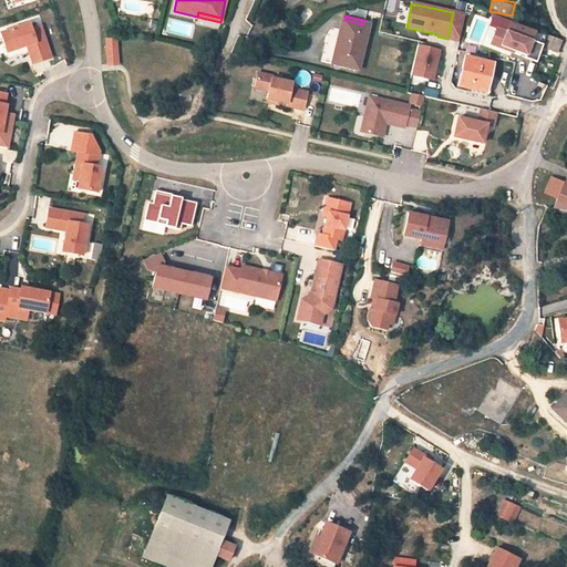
[(338,41),(341,42),(340,45),(337,45),(332,64),(358,70),(369,26),(363,24),(344,20),(342,19),(338,41)]
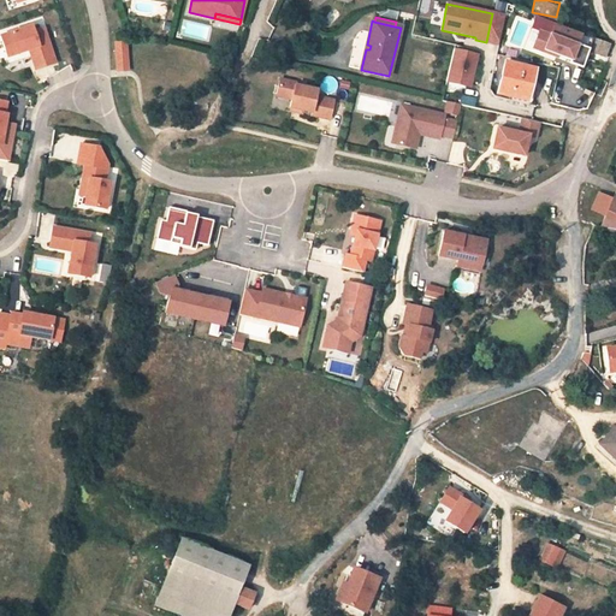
[(539,31),(533,48),(543,52),(544,49),(556,54),(570,59),(570,61),(582,66),(586,55),(588,49),(605,54),(609,42),(593,36),(593,37),(552,23),(549,35),(539,31)]
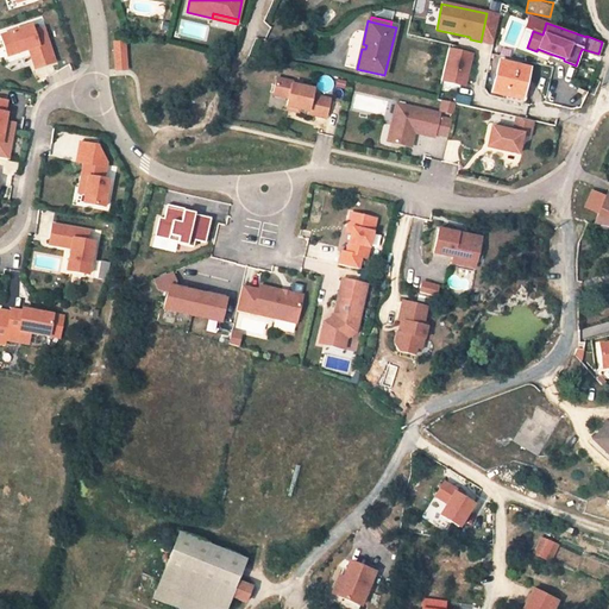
[(31,25),(0,36),(5,51),(16,48),(17,52),(29,49),(33,48),(35,52),(30,54),(36,69),(55,62),(43,27),(33,31),(31,25)]
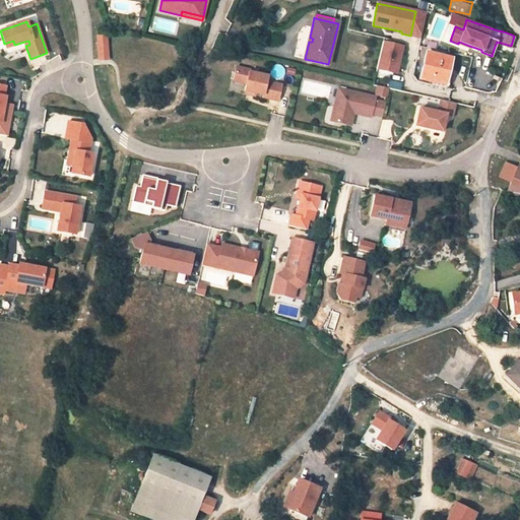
[(107,35),(98,36),(99,51),(108,51),(107,35)]
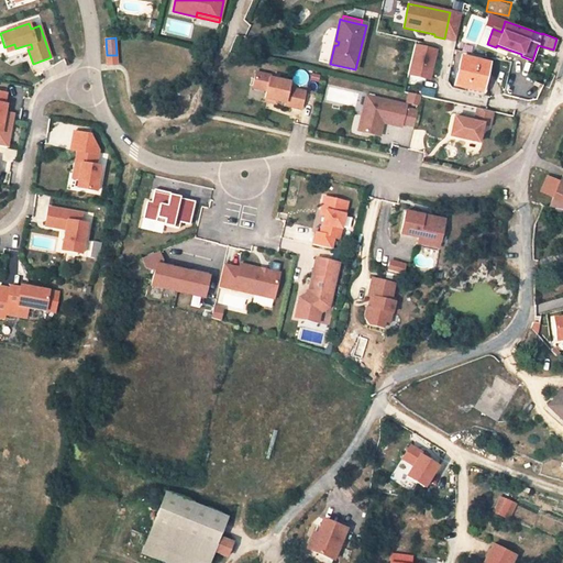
[(434,51),(414,45),(406,75),(427,80),(434,51)]
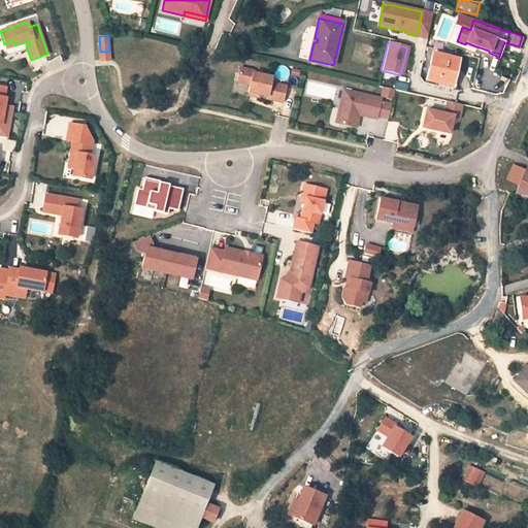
[(109,52),(100,52),(100,60),(109,60),(109,52)]
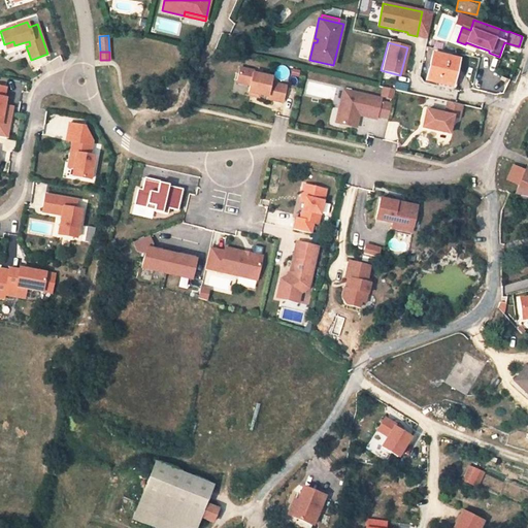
[(457,60),(433,54),(427,79),(452,86),(454,76),(458,77),(460,67),(456,66),(457,60)]
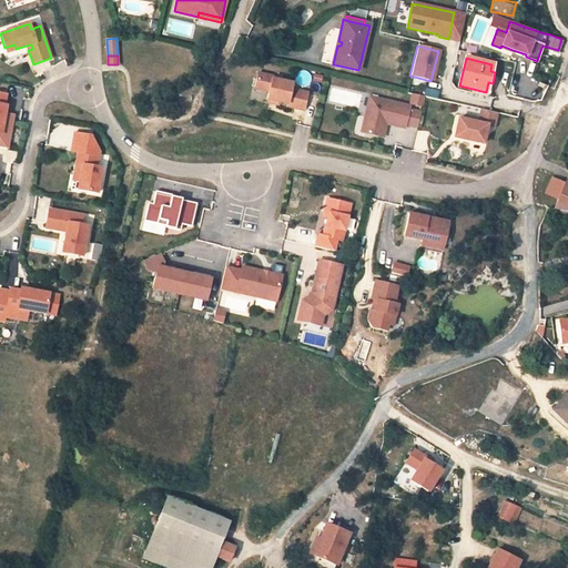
[(273,75),(259,72),(254,88),(269,91),(266,99),(267,99),(279,101),(286,103),(286,105),(304,110),(307,93),(291,89),(292,83),(272,78),(273,75)]
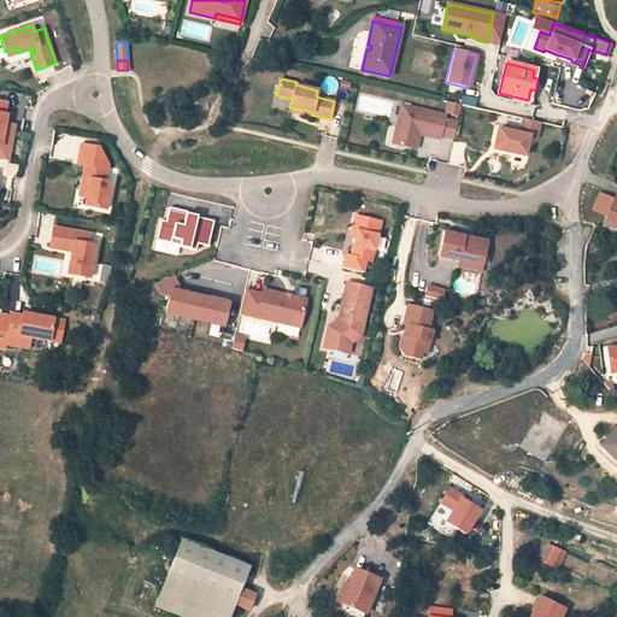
[(460,104),(475,106),(477,98),(463,94),(460,104)]
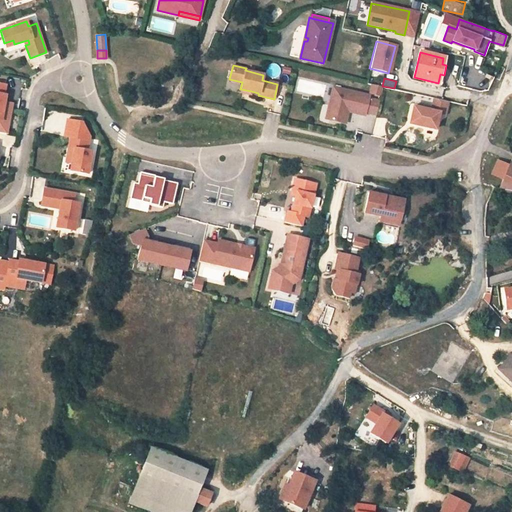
[(239,90),(241,83),(230,81),(229,88),(239,90)]
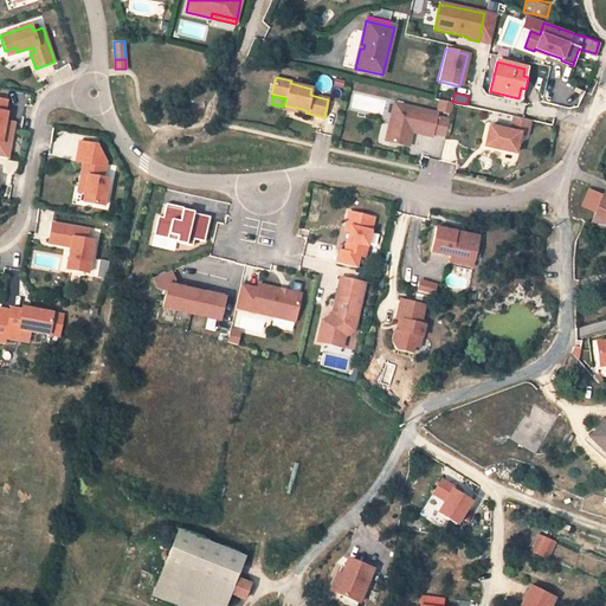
[(436,110),(451,114),(453,102),(438,98),(436,110)]
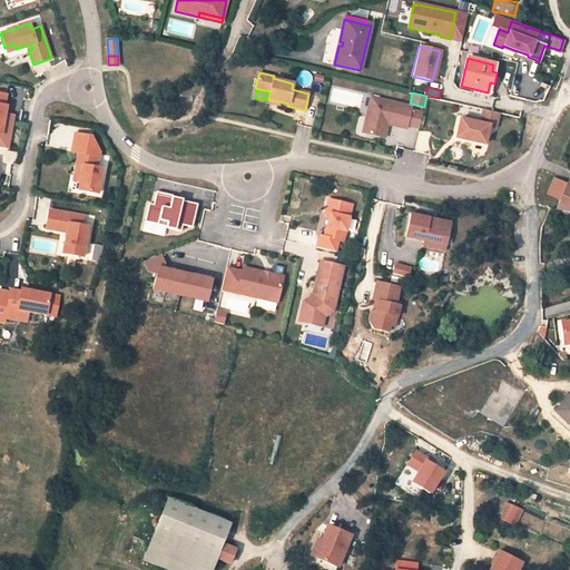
[(366,134),(384,138),(387,124),(406,129),(406,125),(410,110),(411,107),(371,98),(367,114),(371,114),(366,134)]
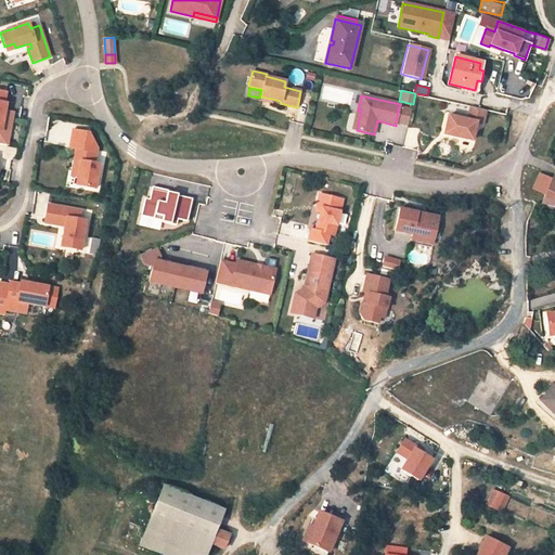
[(0,131),(0,143),(7,145),(14,105),(5,103),(0,131)]
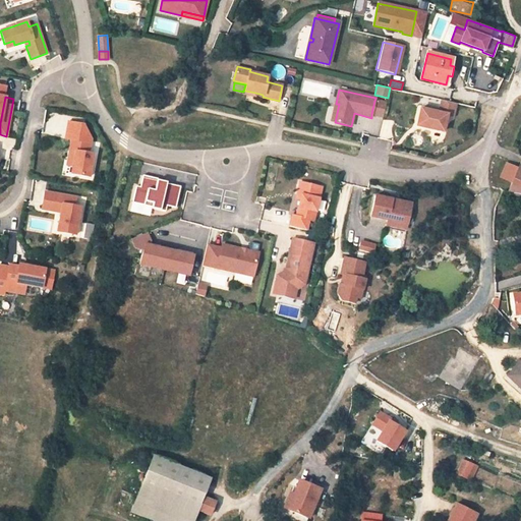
[(371,114),(383,117),(386,103),(374,101),(371,114)]
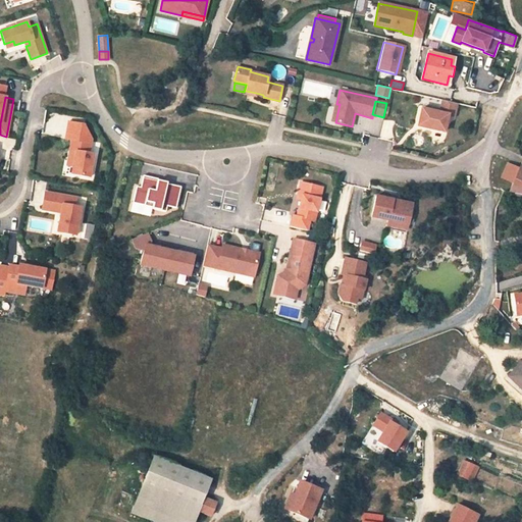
[(454,117),(457,104),(442,101),(439,113),(421,109),(417,126),(444,133),(448,115),(454,117)]
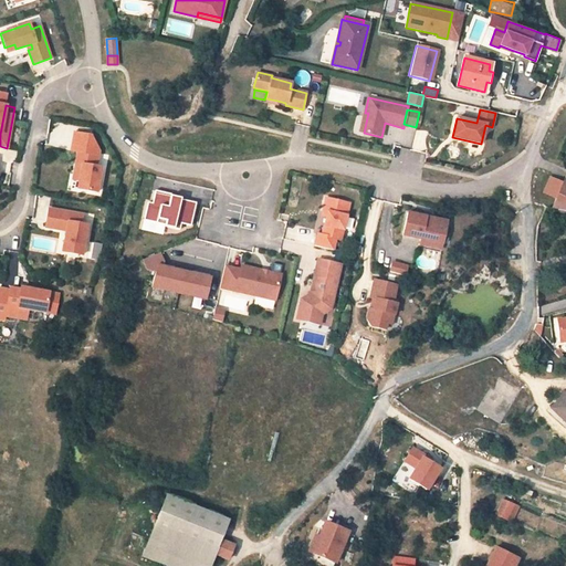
[(75,163),(82,164),(81,171),(77,188),(96,191),(101,167),(96,166),(97,156),(98,149),(92,135),(74,132),(71,150),(77,152),(75,163)]
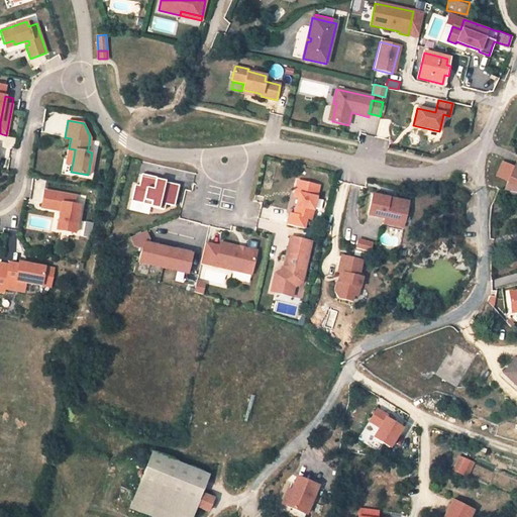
[(514,168),(502,163),(497,176),(508,181),(514,168)]
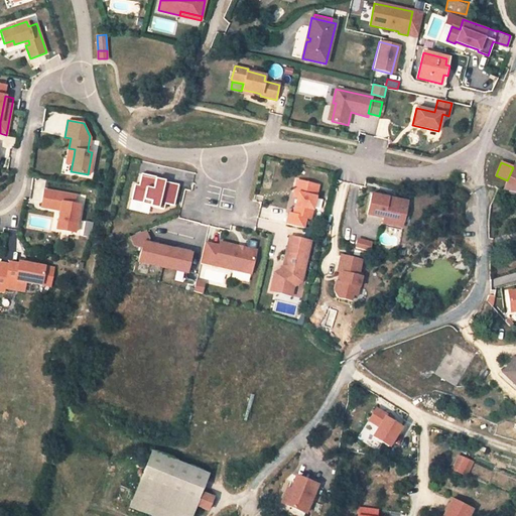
[(515,167),(513,167),(507,180),(503,191),(515,194),(515,191),(515,167)]
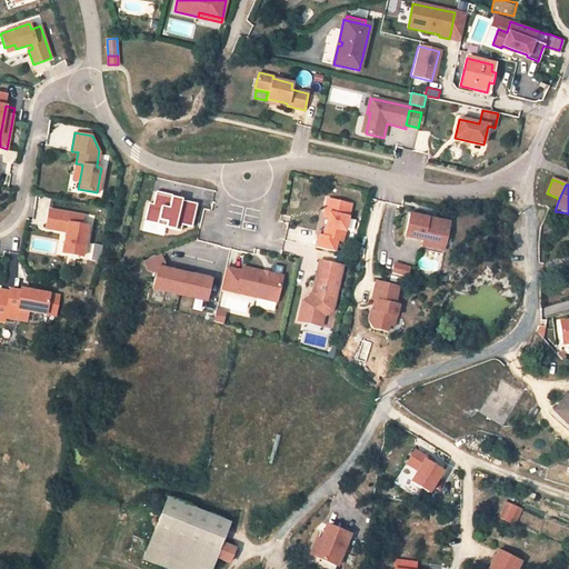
[(156,195),(153,205),(149,205),(145,222),(180,231),(181,225),(191,227),(197,205),(156,195)]
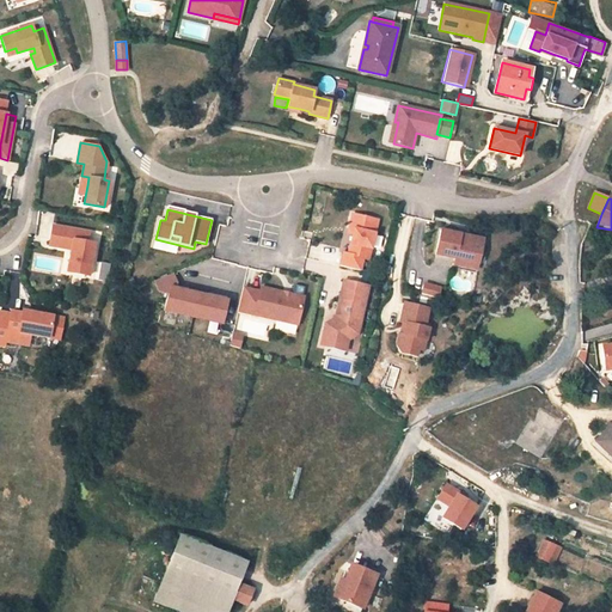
[(368,258),(378,220),(353,214),(349,228),(354,230),(353,234),(348,254),(343,252),(341,265),(360,270),(363,257),(368,258)]
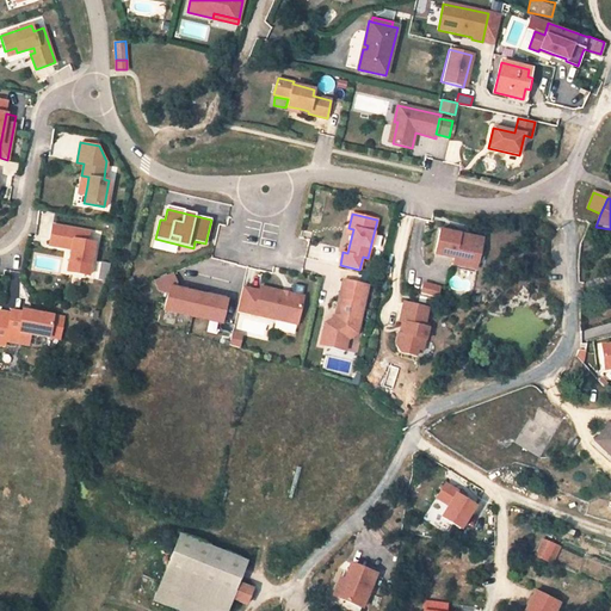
[(88,232),(53,224),(49,245),(66,248),(66,244),(72,244),(71,250),(69,261),(74,261),(72,272),(88,276),(93,244),(87,242),(88,232)]
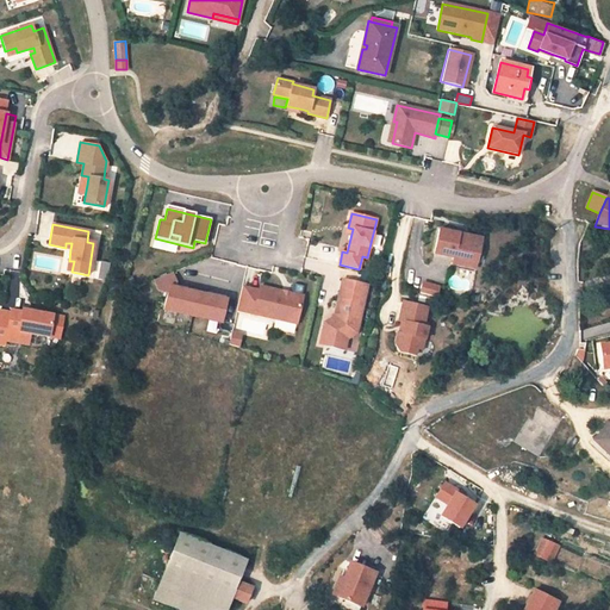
[(459,234),(439,230),(434,253),(477,263),(480,243),(458,237),(459,234)]
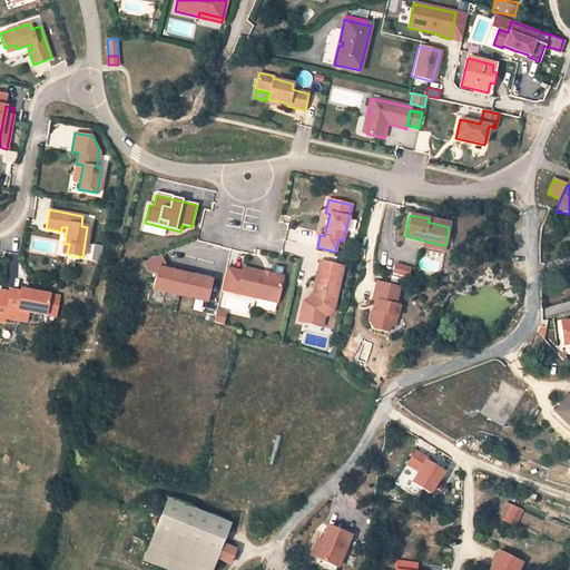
[(303,301),(298,321),(322,326),(324,316),(327,304),(335,305),(344,266),(320,261),(312,295),(311,301),(308,302),(303,301)]
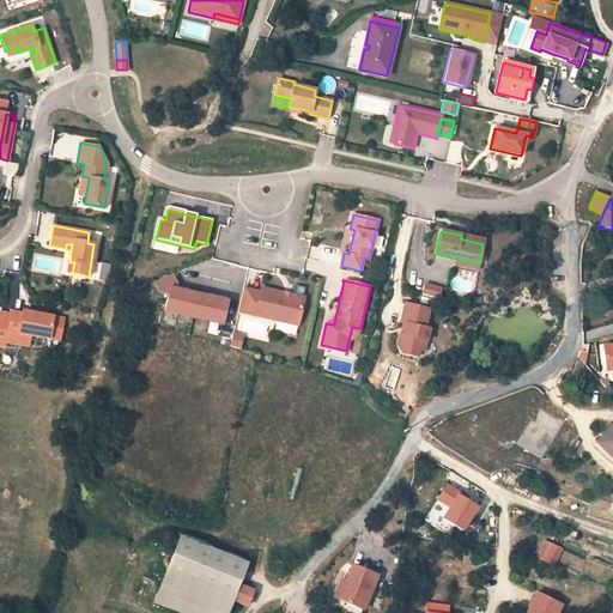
[(165,314),(223,326),(229,298),(171,285),(165,314)]
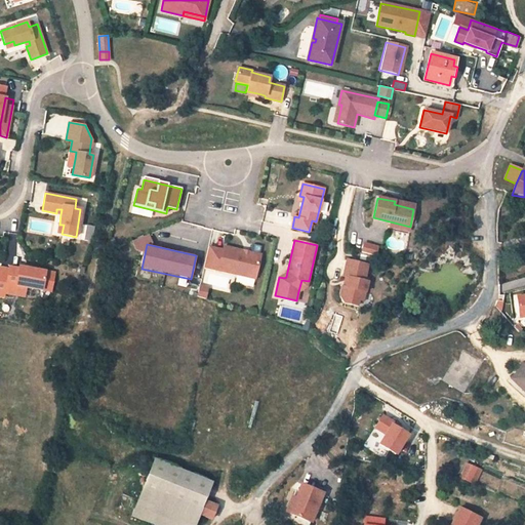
[(223,250),(208,246),(204,267),(255,278),(260,254),(224,246),(223,250)]
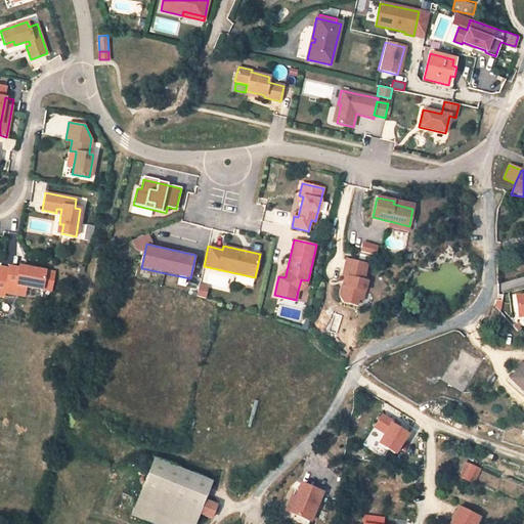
[(366,264),(345,259),(341,275),(347,277),(345,287),(341,286),(339,295),(342,301),(356,305),(357,299),(359,291),(364,292),(366,281),(362,280),(366,264)]
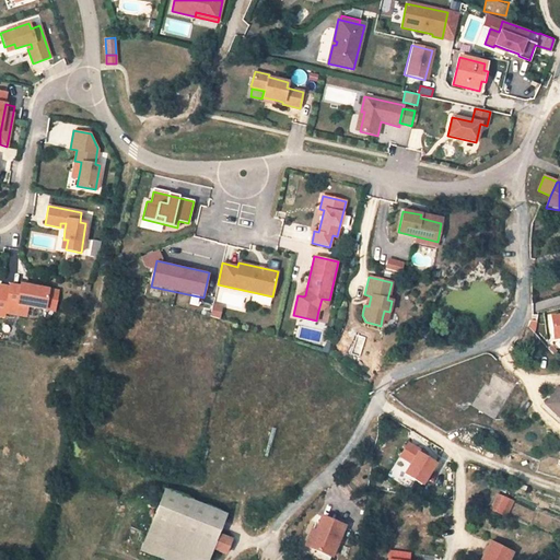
[(20,286),(10,284),(6,312),(15,314),(16,307),(27,310),(28,305),(45,308),(49,289),(20,284),(20,286)]
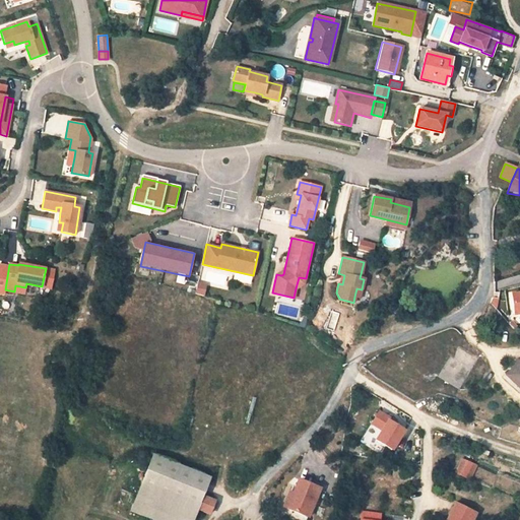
[(299,277),(296,288),(305,283),(306,278),(299,277)]
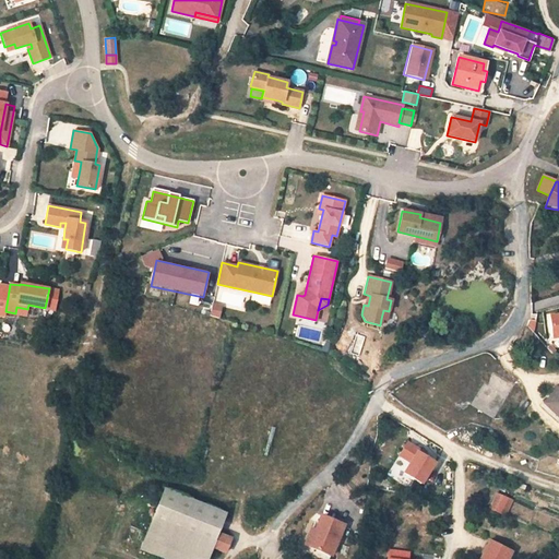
[(212,302),(210,316),(219,318),(222,305),(212,302)]
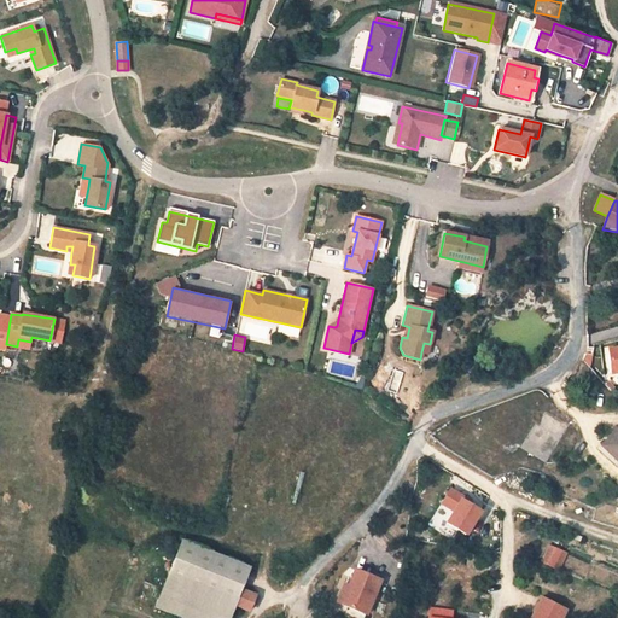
[(617,348),(607,350),(611,377),(617,375),(617,348)]
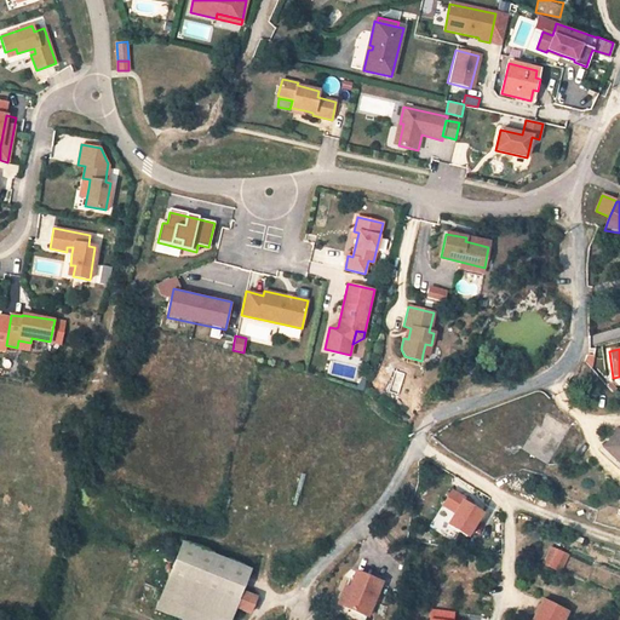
[(541,428),(537,425),(522,448),(549,464),(570,428),(546,414),(541,428)]
